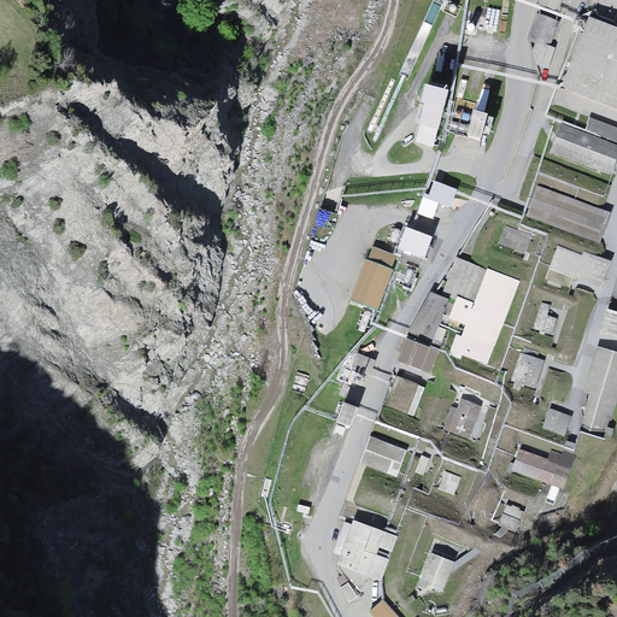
[(564,0),(539,0),(538,4),(559,12),(564,0)]
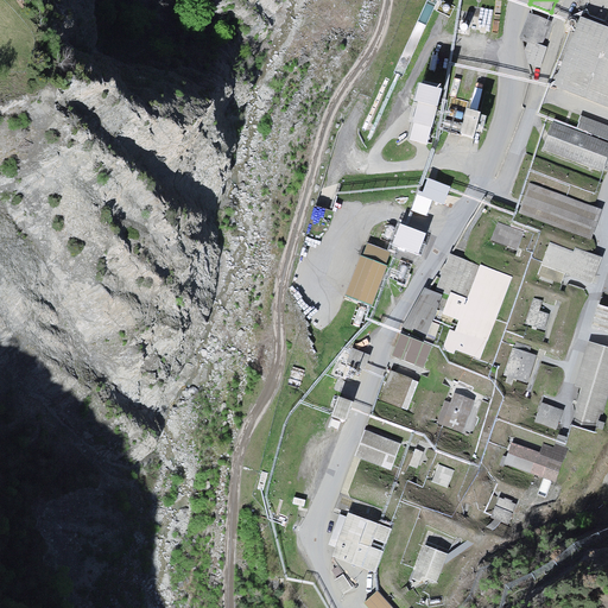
[(607,0),(578,0),(576,7),(605,17),(607,10),(607,0)]
